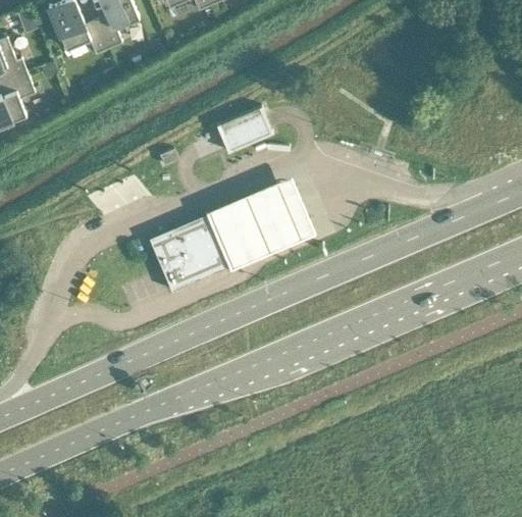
[(109,50),(97,22),(85,28),(72,0),(68,0),(48,9),(66,51),(89,41),(96,56),(109,50)]
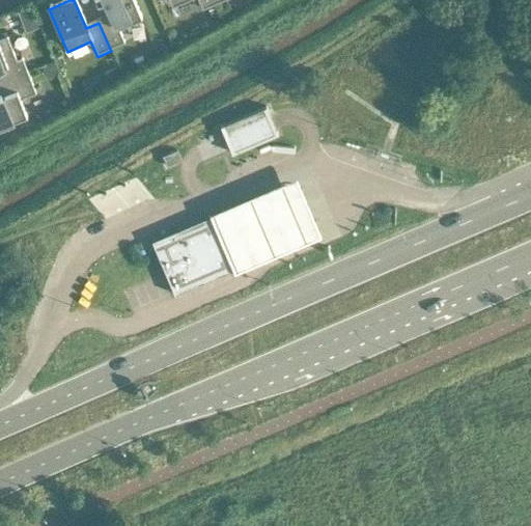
[(141,20),(132,0),(103,0),(111,18),(99,23),(111,51),(124,46),(118,30),(141,20)]
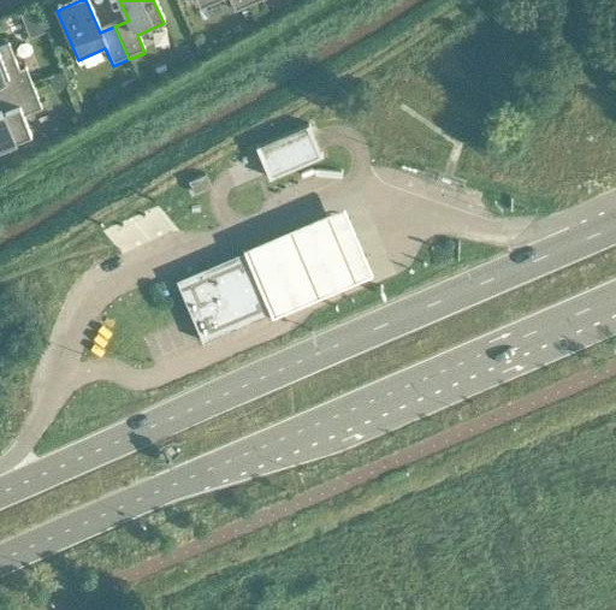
[(250,9),(247,0),(195,0),(200,9),(219,0),(227,0),(235,15),(250,9)]
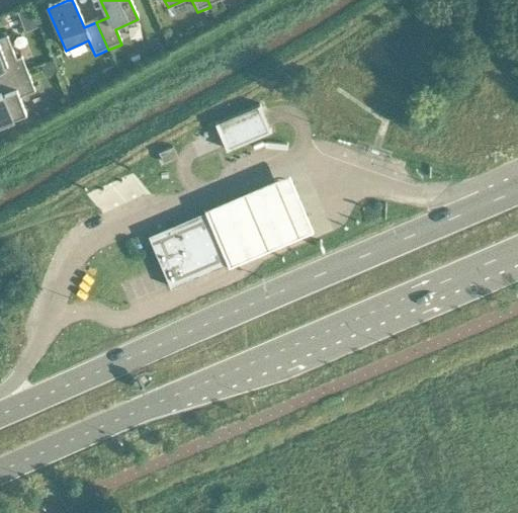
[(29,11),(18,15),(25,34),(37,29),(29,11)]
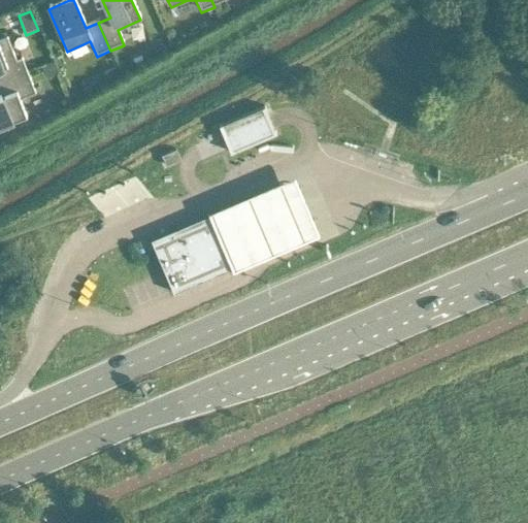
[(7,40),(0,42),(0,85),(28,75),(22,61),(17,64),(7,40)]
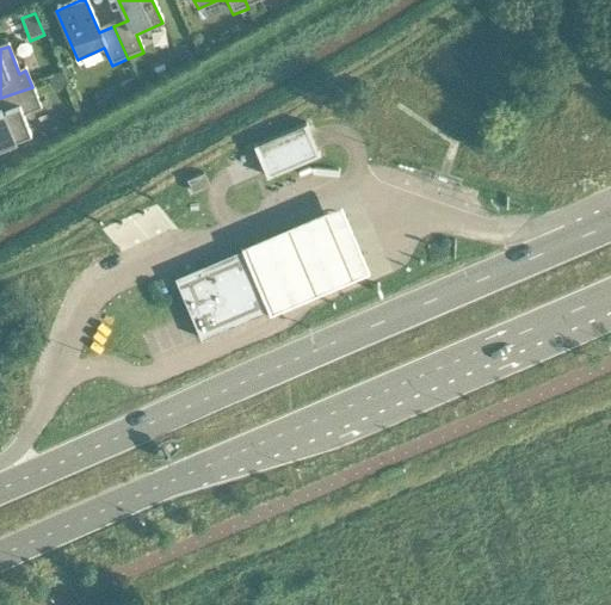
[(103,63),(90,71),(97,86),(111,79),(103,63)]
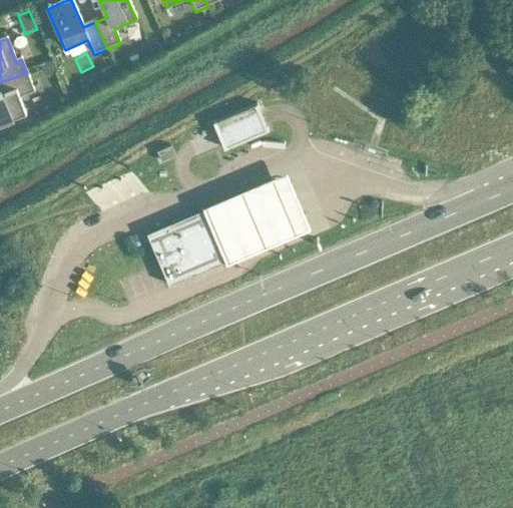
[(51,64),(41,68),(45,78),(55,74),(51,64)]
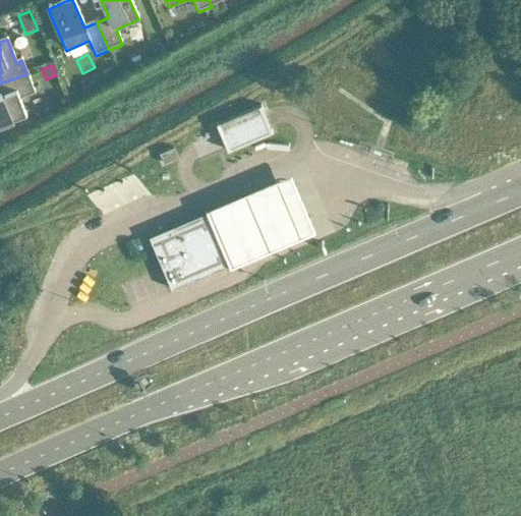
[(114,69),(103,75),(108,86),(119,79),(114,69)]
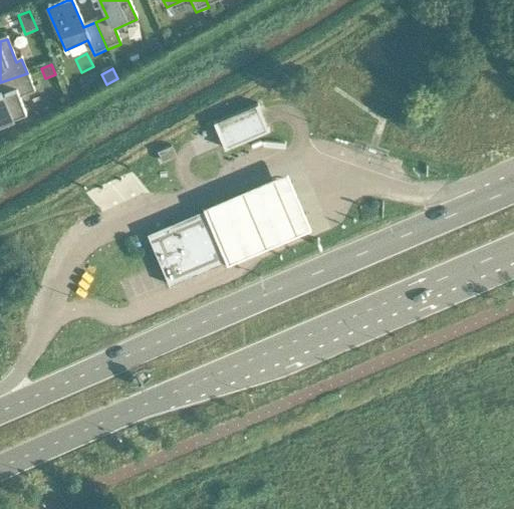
[(34,93),(27,73),(0,82),(0,85),(4,95),(0,96),(0,124),(26,115),(20,99),(34,93)]
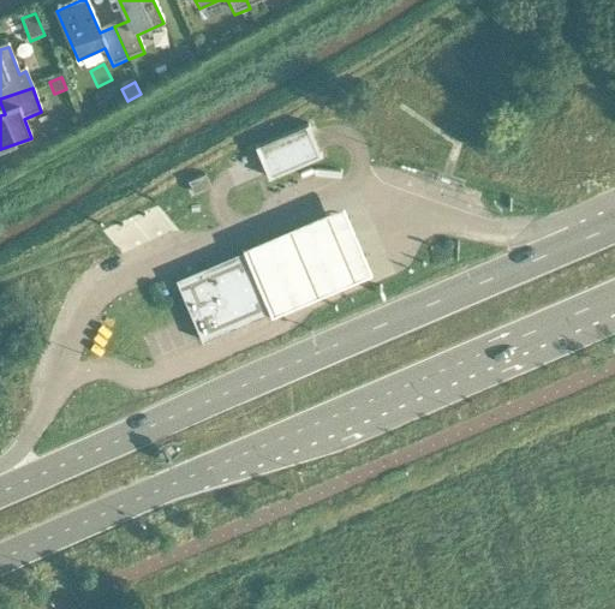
[(317,148),(312,138),(311,135),(309,127),(255,150),(263,169),(269,183),(322,160),(317,148)]
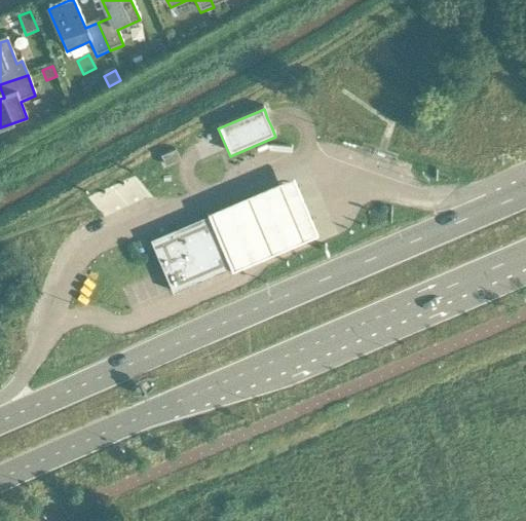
[(180,162),(175,152),(161,158),(166,169),(180,162)]
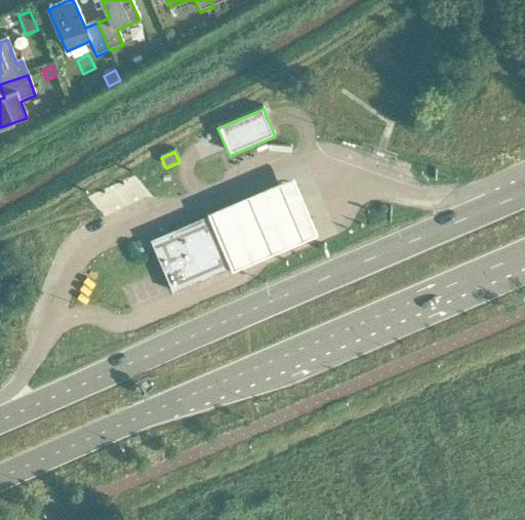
[(298,173),(213,209),(238,267),(323,231),(298,173)]
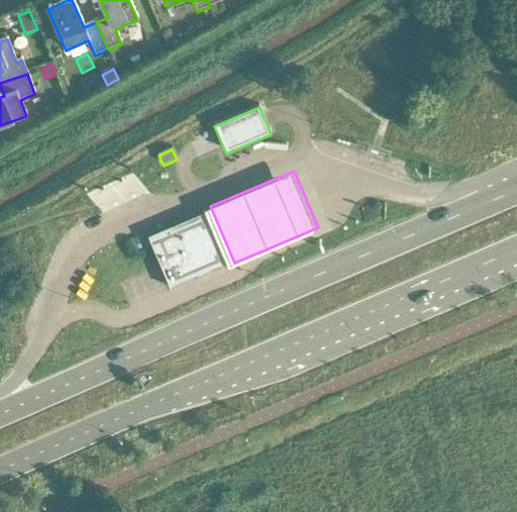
[(230,268),(206,211),(147,236),(171,293),(230,268)]
